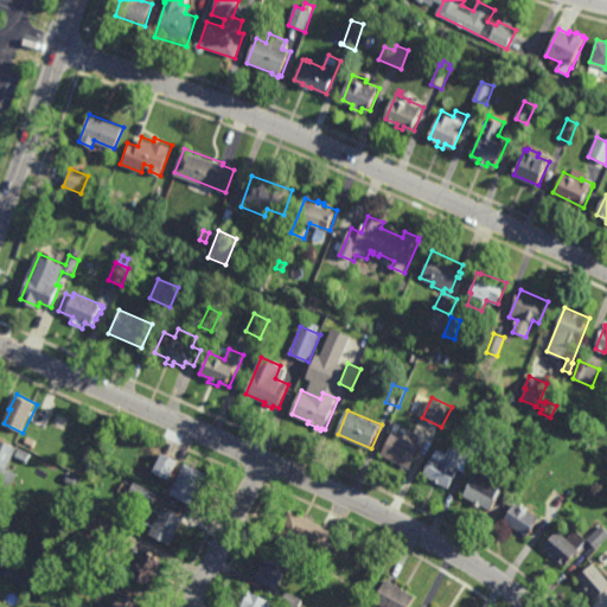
[(411,468),(384,454),(396,430),(423,446),(411,468)]
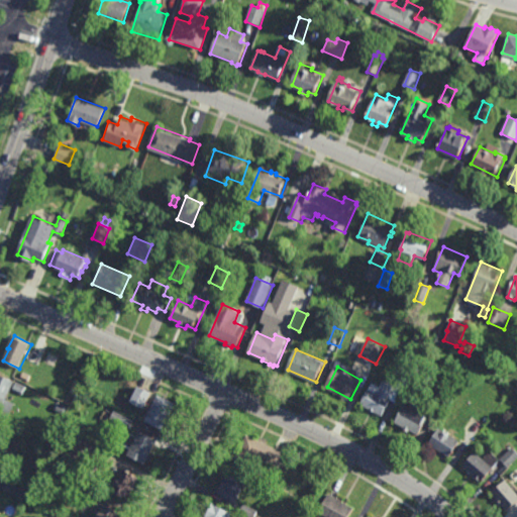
[(461,377),(451,372),(455,367),(464,372),(461,377)]
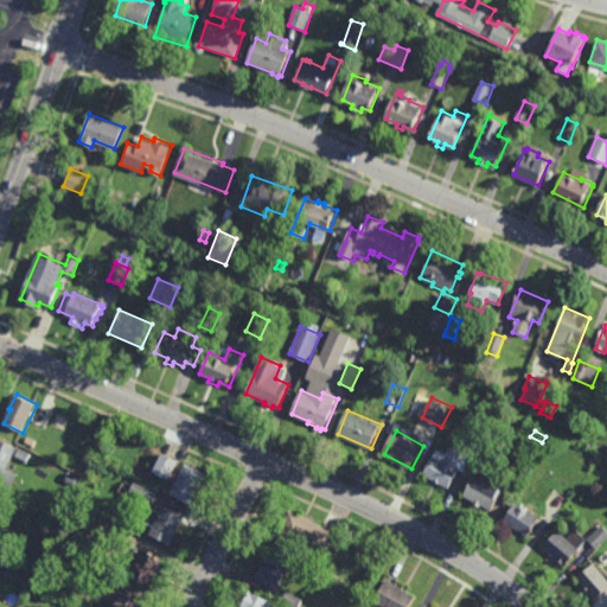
[(8,468),(19,473),(11,490),(0,485),(0,438),(19,447),(8,468)]
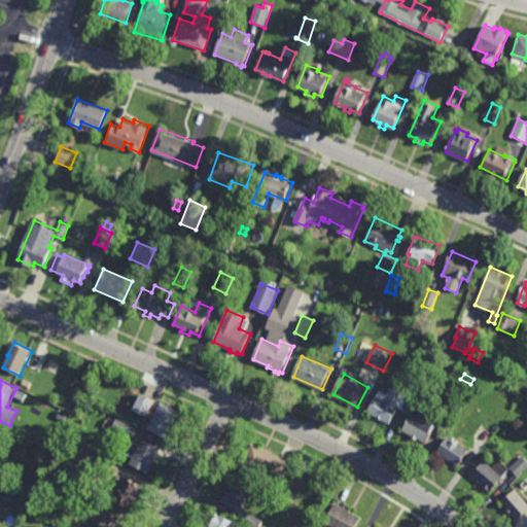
[(78,403),(70,399),(76,387),(83,391),(78,403)]
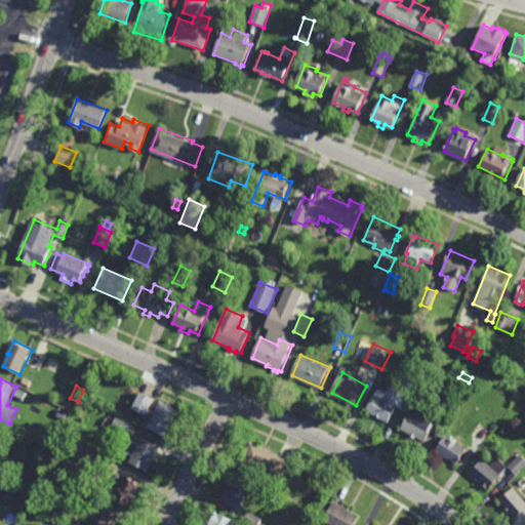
[(409,397),(403,409),(396,405),(386,425),(375,418),(376,416),(369,412),(371,409),(368,408),(379,388),(387,392),(390,387),(409,397)]
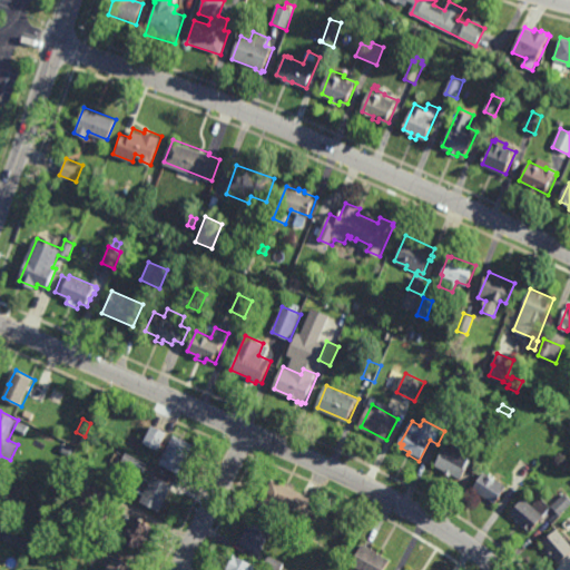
[(27,435),(15,430),(19,421),(31,426),(27,435)]
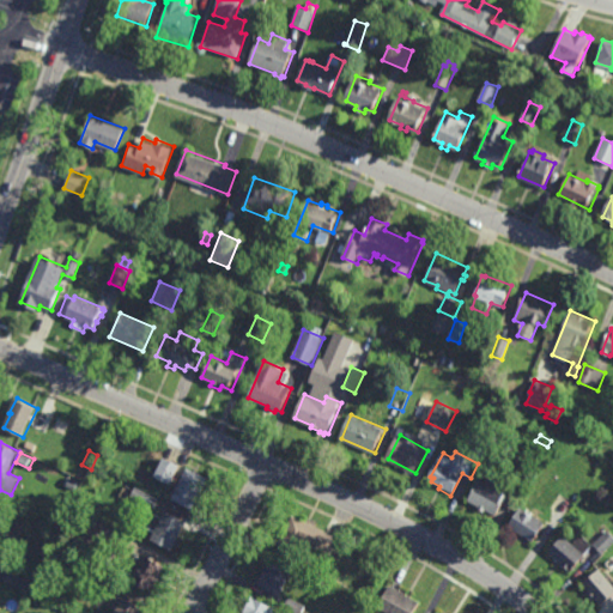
[(175,486),(155,475),(165,456),(182,465),(176,477),(180,479),(175,486)]
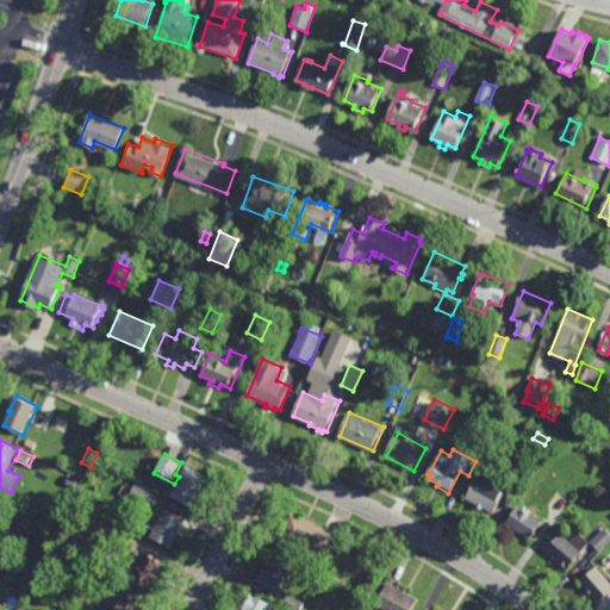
[(192,508),(170,496),(187,465),(210,475),(192,508)]
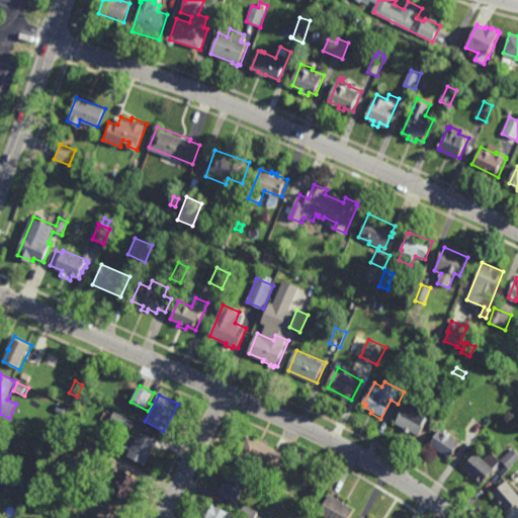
[(424,414),(427,416),(426,418),(428,419),(419,435),(411,431),(408,436),(402,432),(405,428),(396,423),(402,411),(406,405),(410,407),(415,399),(428,407),(424,414)]
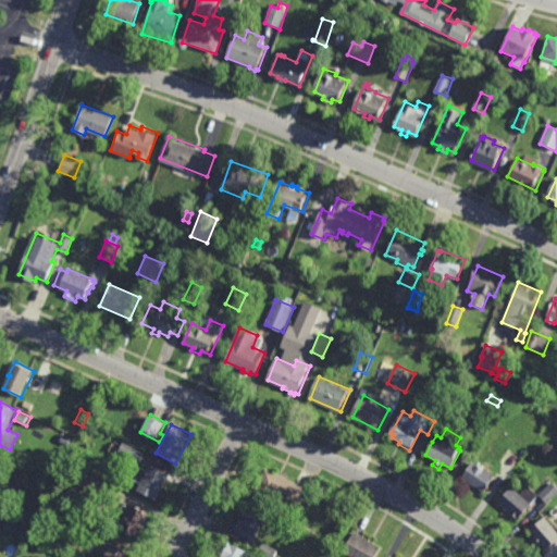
[(69,446),(60,443),(64,433),(72,437),(69,446)]
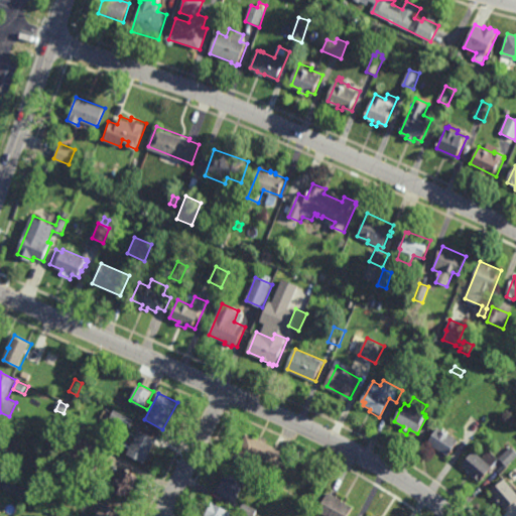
[(128,432),(108,422),(115,409),(135,420),(128,432)]
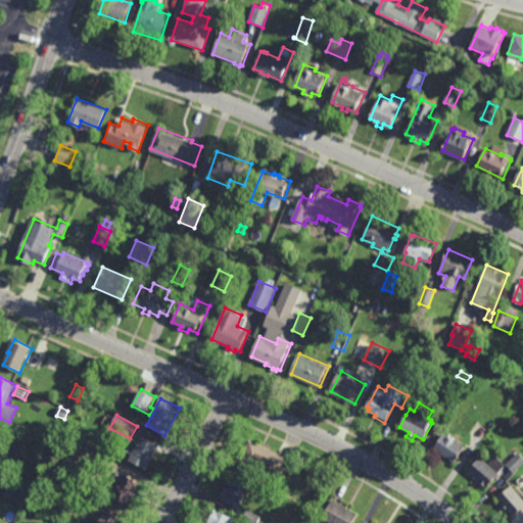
[(459,460),(457,459),(455,462),(434,448),(444,432),(466,445),(459,456),(461,457),(459,460)]
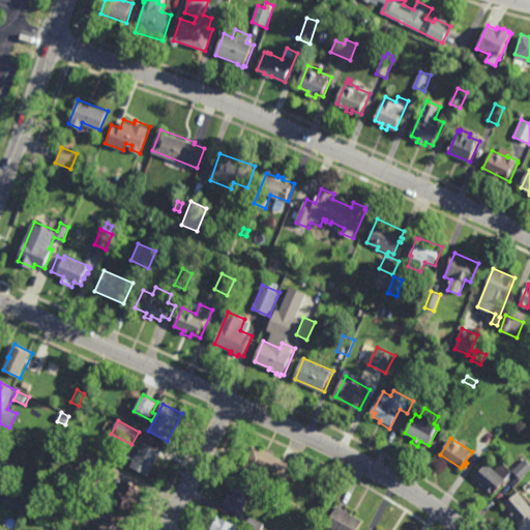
[(162,450),(150,473),(152,473),(150,477),(130,467),(134,460),(127,455),(134,443),(141,447),(144,442),(162,450)]
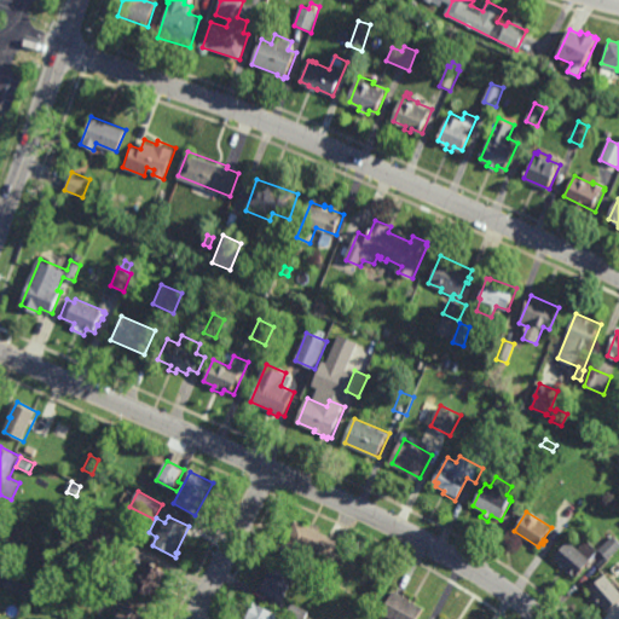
[(94,551),(75,542),(86,519),(105,528),(94,551)]
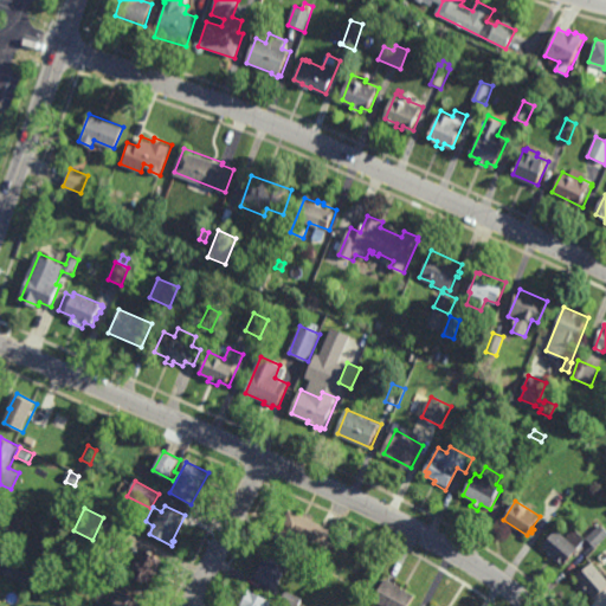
[(304,515),(305,511),(315,516),(314,520),(337,533),(329,549),(321,545),(317,550),(310,547),(309,549),(298,543),(295,548),(276,537),(291,508),(304,515)]
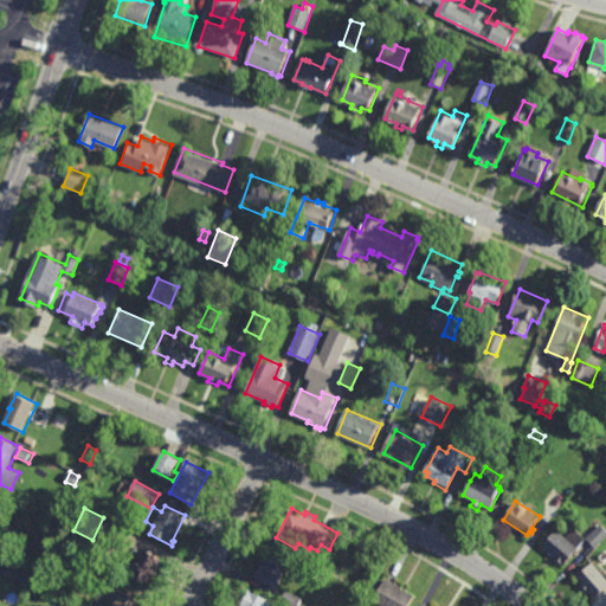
[(605,536),(595,548),(587,540),(578,549),(580,552),(577,555),(575,554),(563,566),(559,561),(555,565),(546,555),(549,553),(541,545),(558,528),(566,536),(575,527),(587,539),(601,524),(605,529),(605,536)]
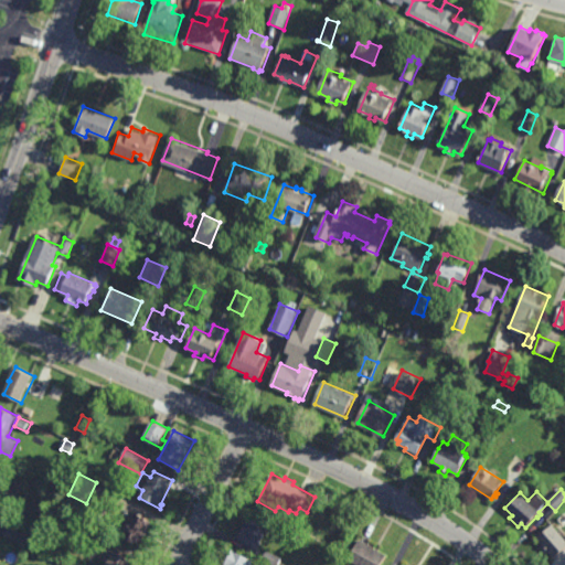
[(259,547),(238,537),(252,511),(272,521),(259,547)]
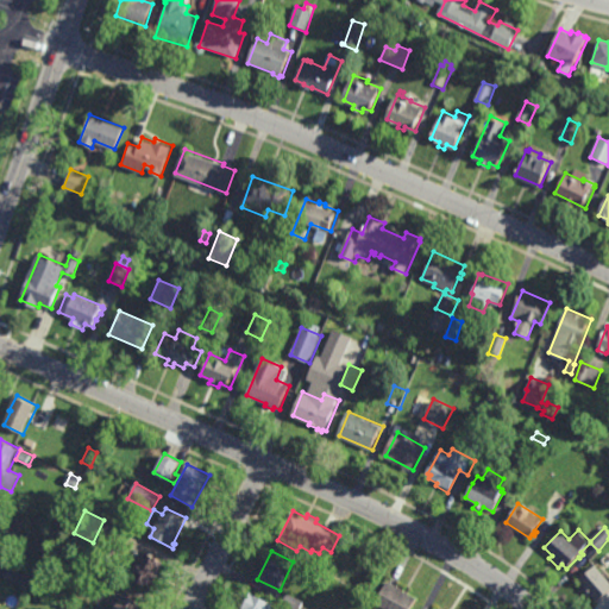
[(157,559),(158,559),(164,562),(151,589),(130,578),(143,552),(157,559)]
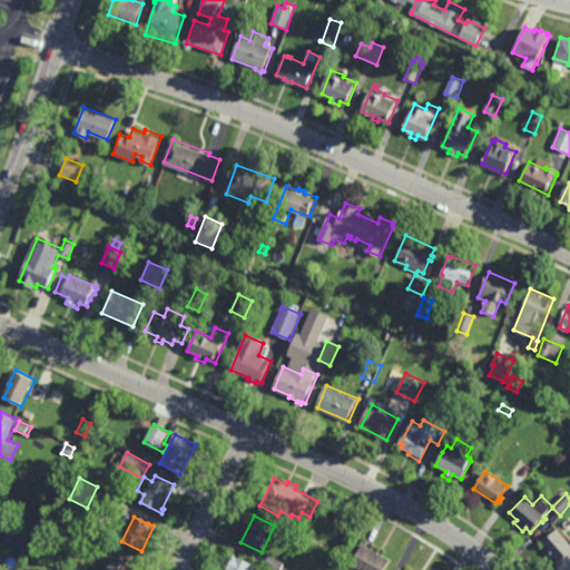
[(21,531),(19,536),(21,536),(17,546),(3,539),(8,529),(11,530),(12,528),(21,531)]
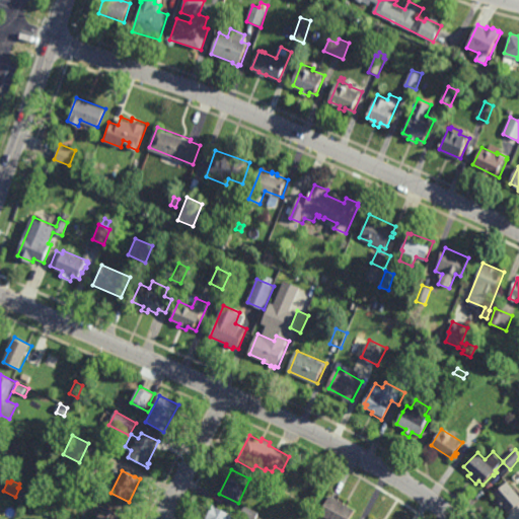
[(518,504),(510,513),(505,507),(502,510),(495,503),(499,500),(494,495),(508,482),(518,494),(518,504)]
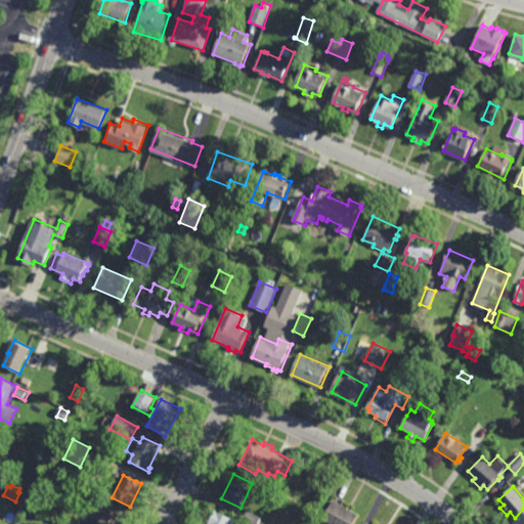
[(95,507),(81,500),(85,490),(100,496),(95,507)]
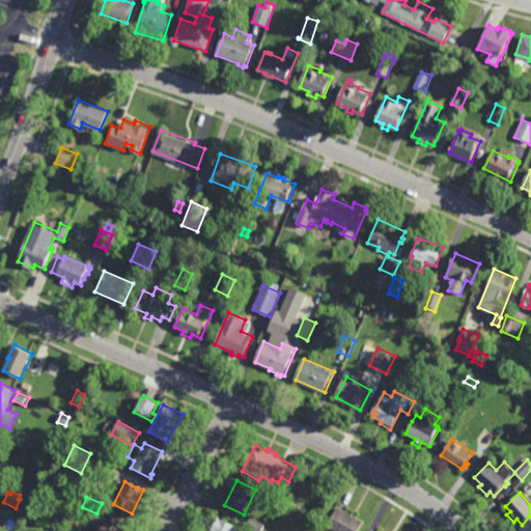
[(346,512),(348,509),(358,515),(357,518),(365,522),(360,530),(333,530),(331,530),(332,529),(328,527),(338,507),(346,512)]
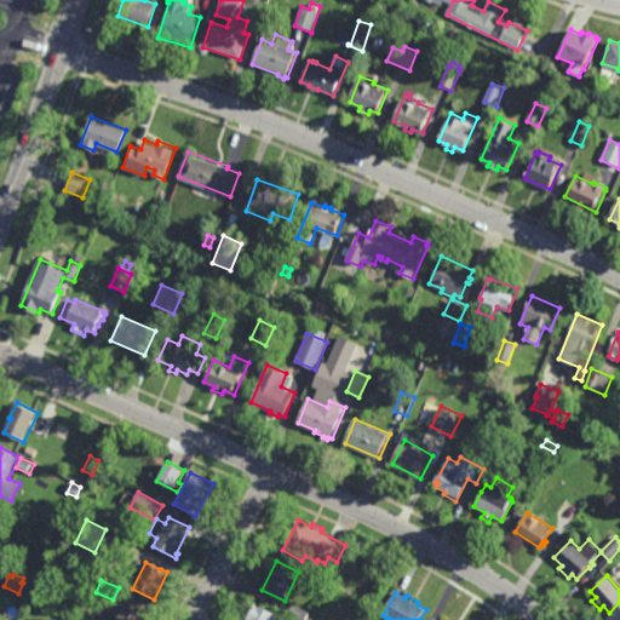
[(143,619),(116,619),(118,619),(108,614),(116,598),(147,614),(143,619)]
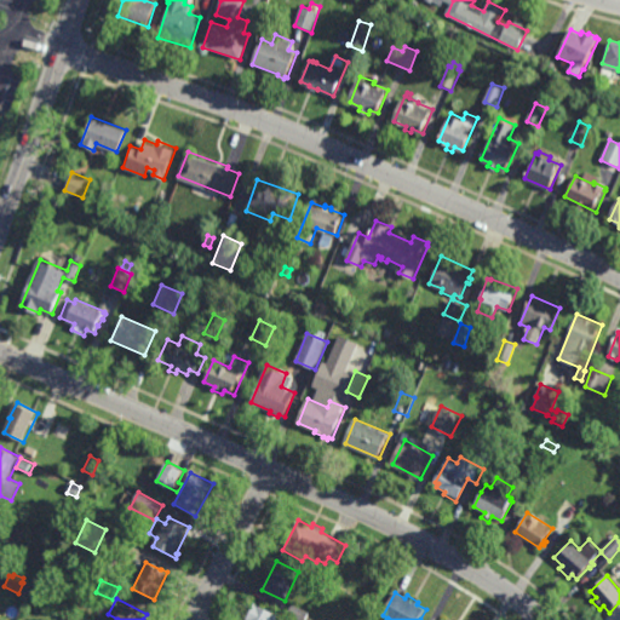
[(247,619),(256,604),(287,619),(247,619)]
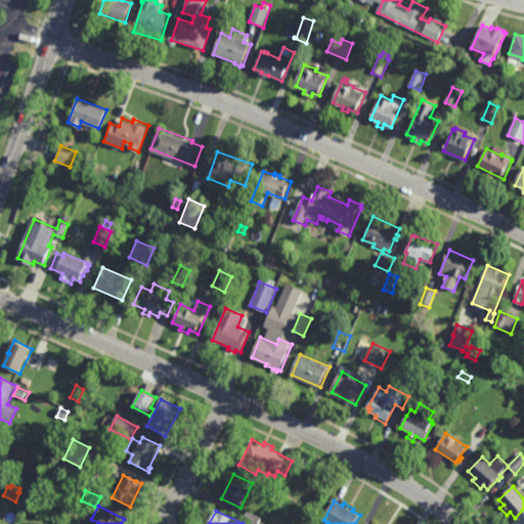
[(258,523),(251,523),(244,520),(248,511),(262,519),(258,523)]
